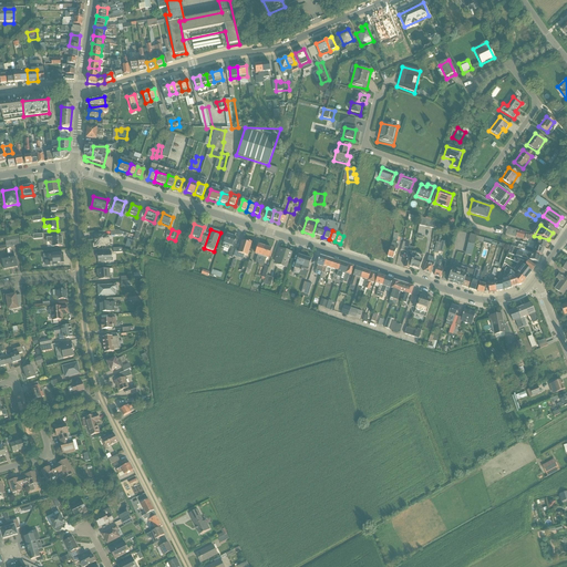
[(93,248),(110,246),(107,234),(92,236),(93,248)]
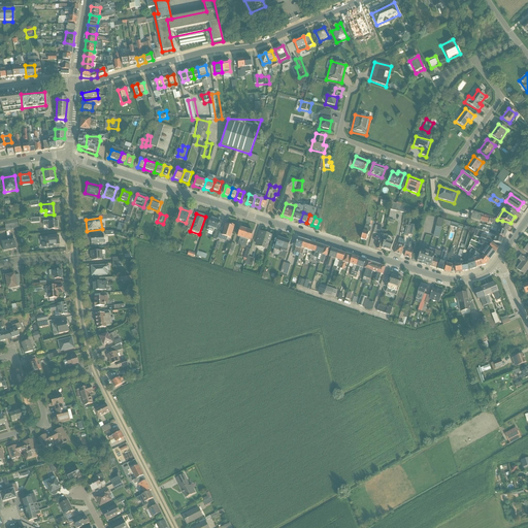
[(207,228),(217,231),(220,222),(210,218),(207,228)]
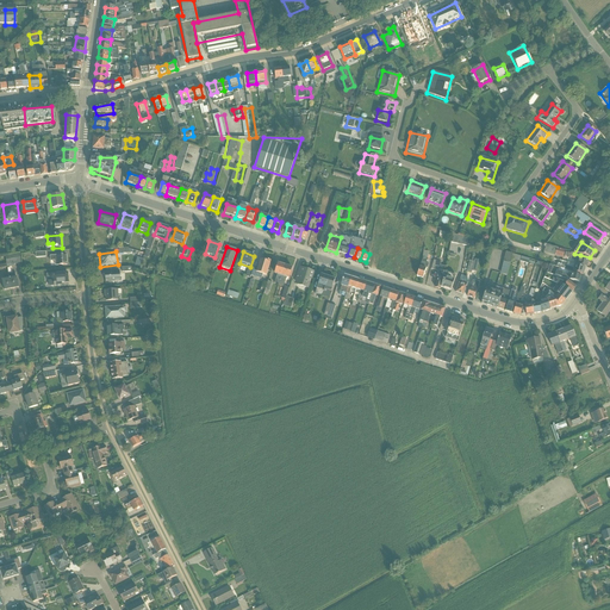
[(514,277),(518,254),(509,253),(504,274),(514,277)]
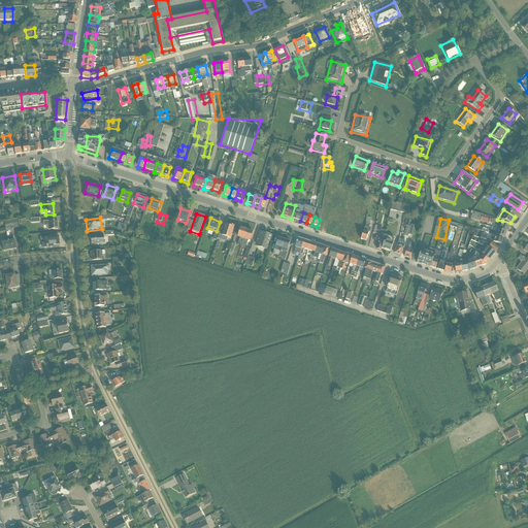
[(508,231),(510,223),(502,221),(500,230),(508,231)]
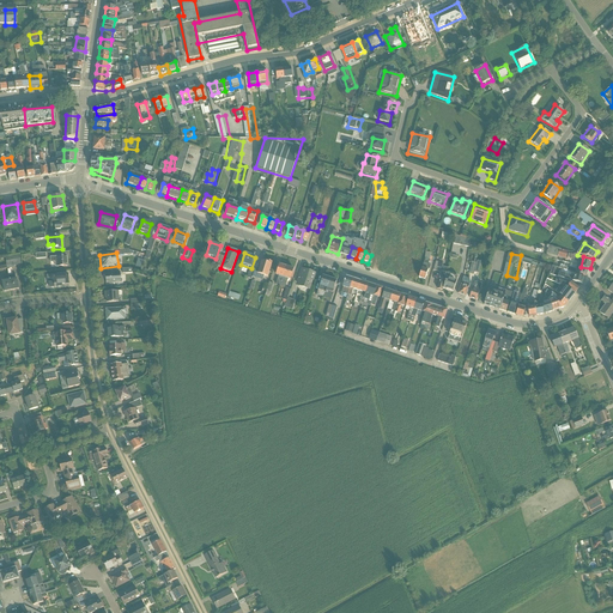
[(24,258),(10,260),(11,266),(4,266),(4,268),(25,266),(24,258)]
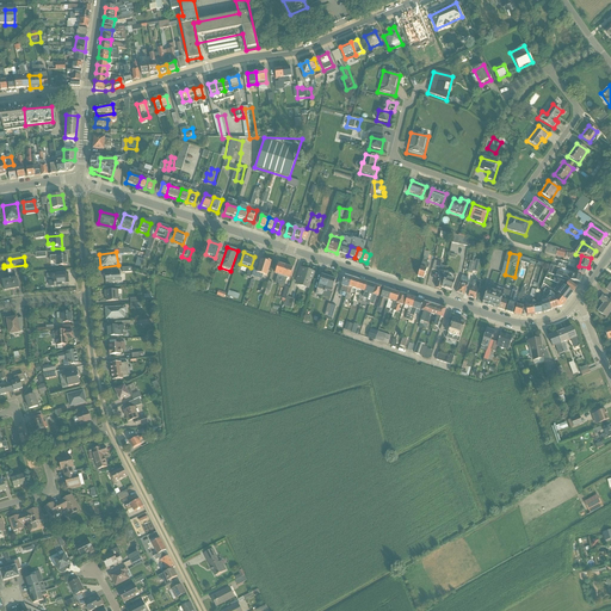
[(49,269),(67,267),(66,257),(49,257),(49,269)]
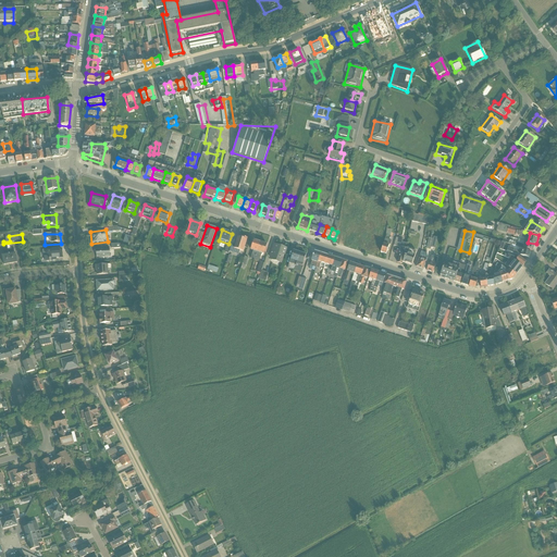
[(367,240),(358,238),(359,235),(354,235),(353,245),(366,247),(367,240)]
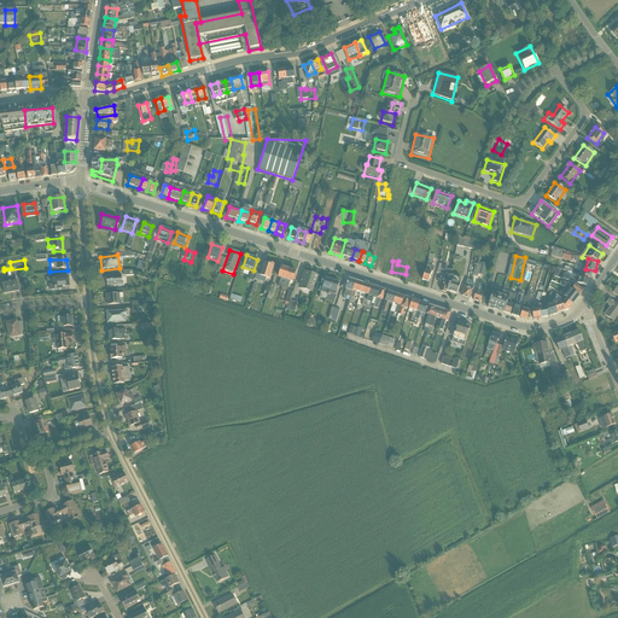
[(268,264),(263,263),(261,273),(256,272),(254,280),(264,284),(266,279),(269,280),(274,264),(268,263),(268,264)]
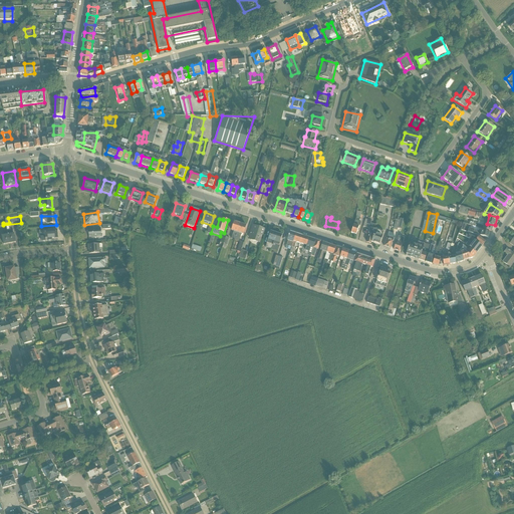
[(373,229),(375,222),(369,220),(366,227),(373,229)]
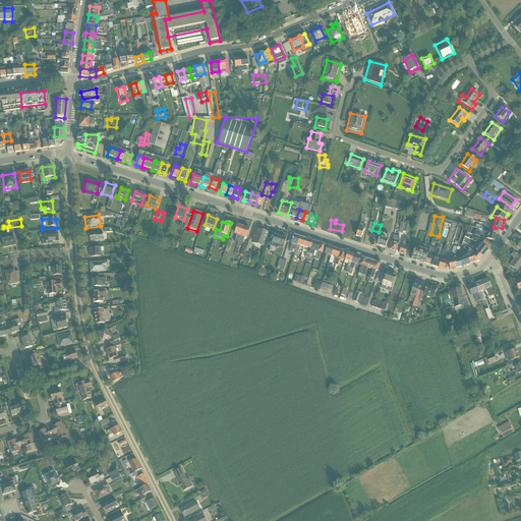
[(353,235),(354,226),(346,224),(345,234),(353,235)]
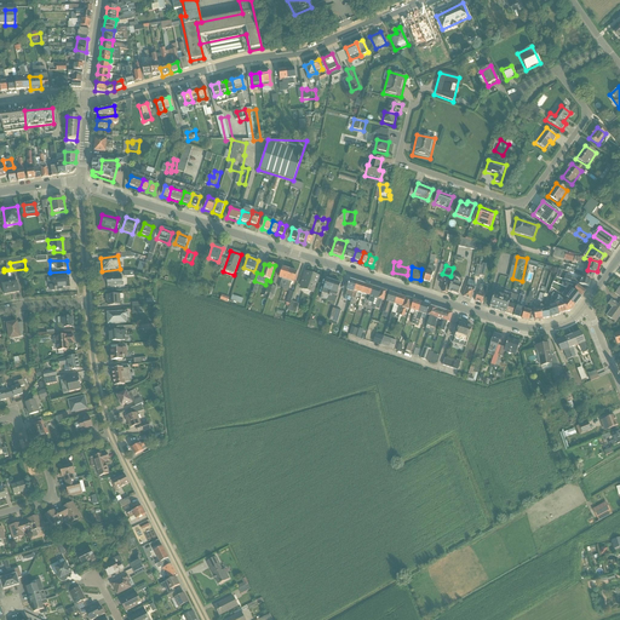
[(286,282),(290,270),(282,268),(279,279),(286,282)]
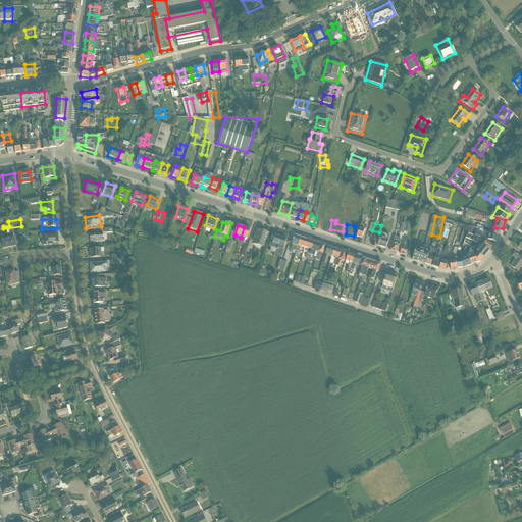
[(241,238),(247,240),(250,229),(244,227),(241,238)]
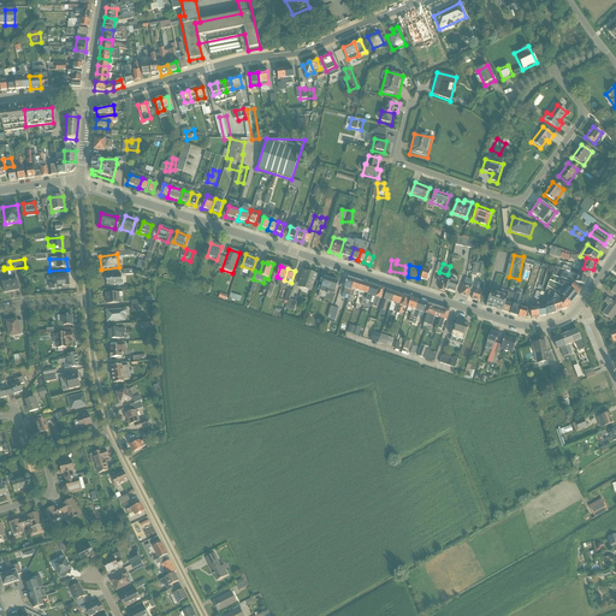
[(421,280),(427,283),(431,270),(425,268),(421,280)]
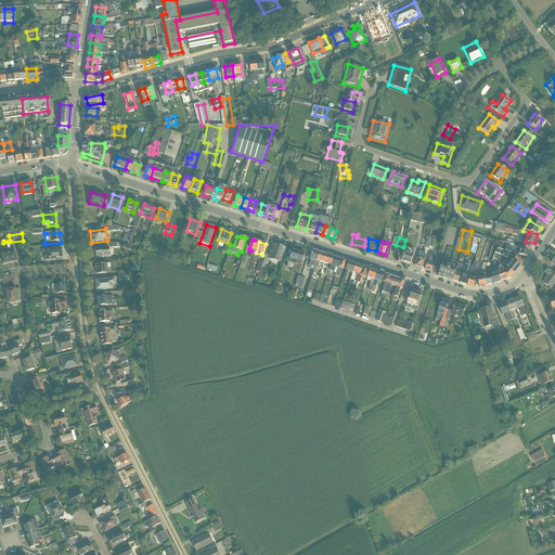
[(520,248),(530,250),(532,245),(523,242),(520,248)]
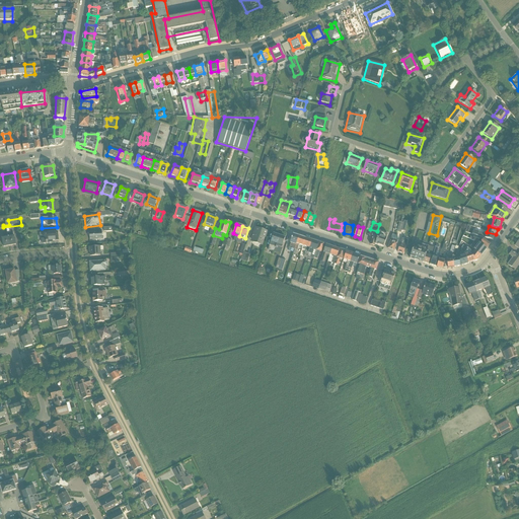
[(256,244),(262,230),(254,227),(249,241),(256,244)]
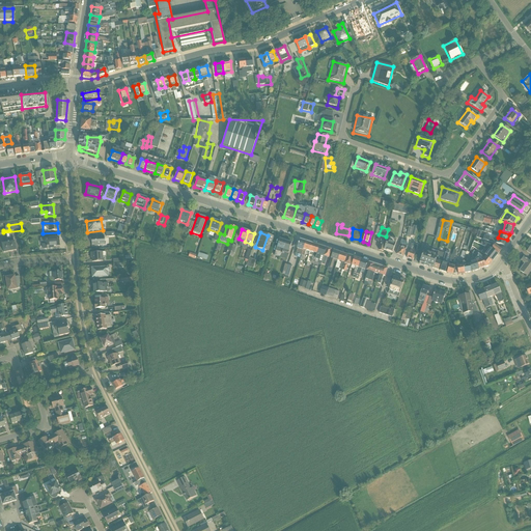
[(91,247),(105,246),(105,235),(91,236),(91,247)]
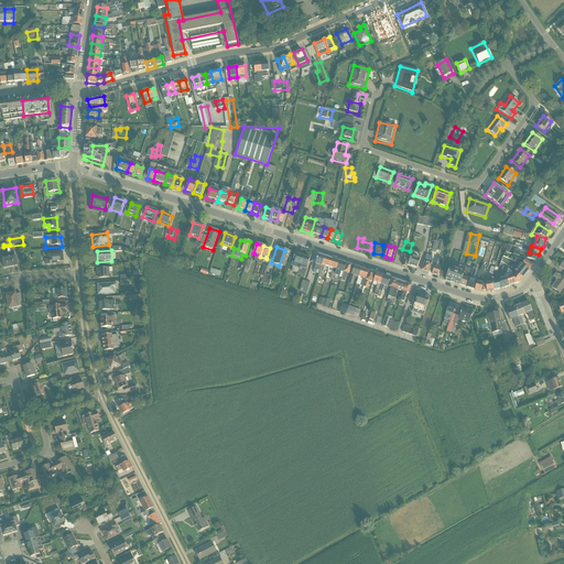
[(279,266),(285,268),(291,252),(284,250),(279,266)]
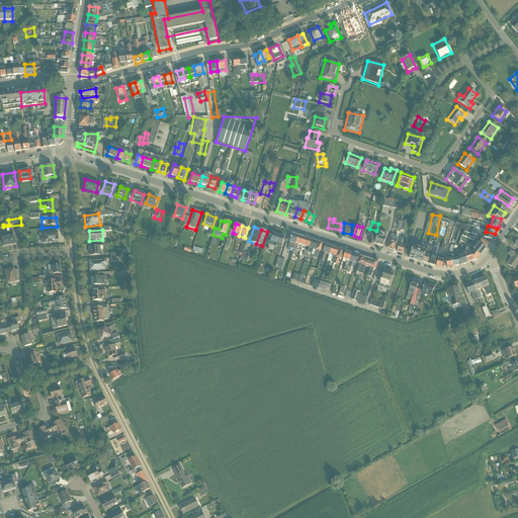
[(373,246),(374,245),(378,232),(372,230),(370,236),(371,237),(368,245),(373,246)]
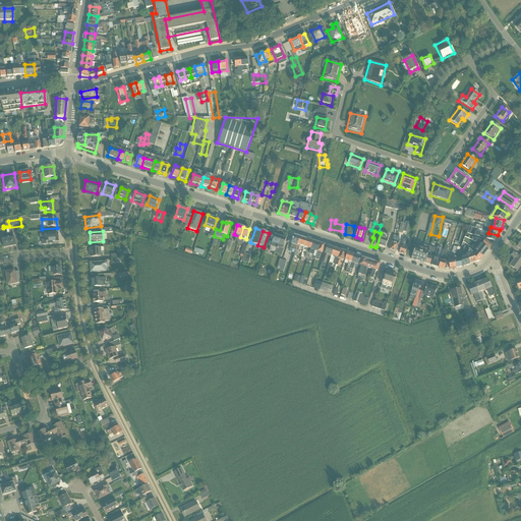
[(58,241),(58,232),(42,233),(43,239),(41,239),(41,244),(52,243),(52,241),(58,241)]
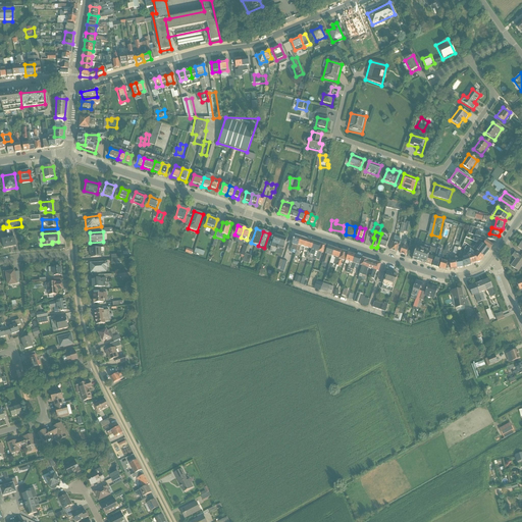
[(377,247),(385,250),(390,237),(381,233),(377,247)]
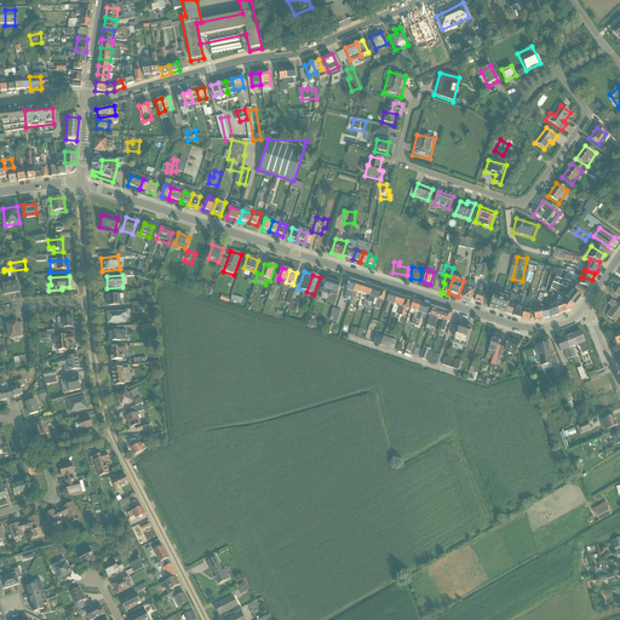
[(346,290),(354,292),(357,281),(350,279),(346,290)]
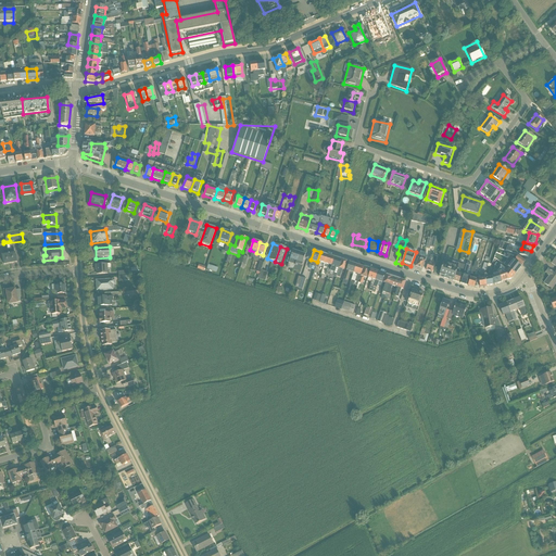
[(295,263),(299,253),(292,251),(289,261),(295,263)]
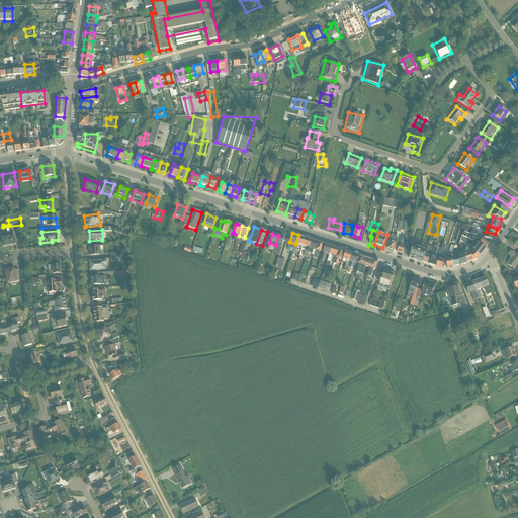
[(303,246),(306,238),(298,235),(295,244),(303,246)]
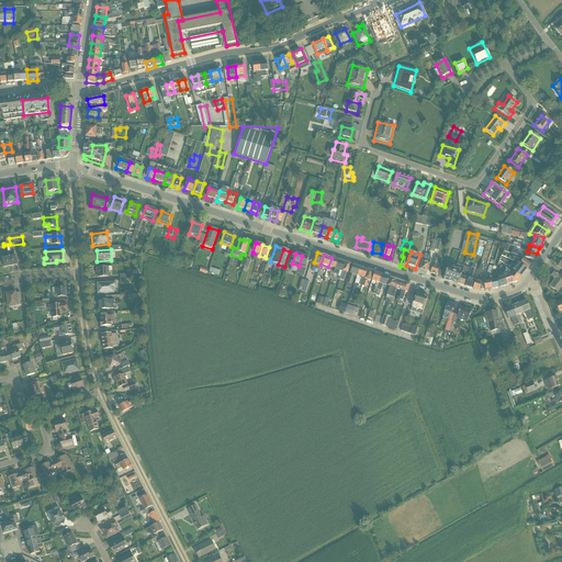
[(12,268),(19,267),(18,256),(10,257),(12,268)]
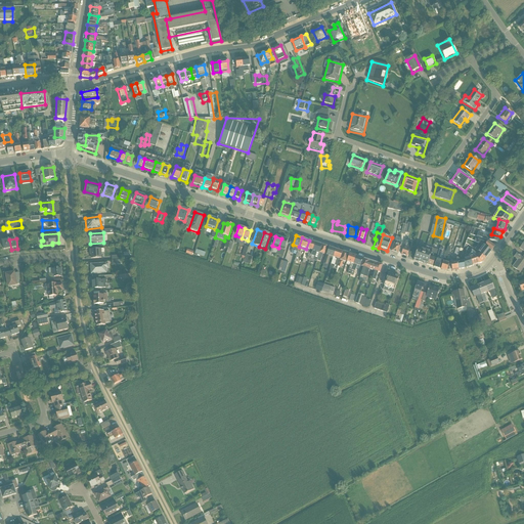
[(278,248),(285,250),(288,241),(281,238),(278,248)]
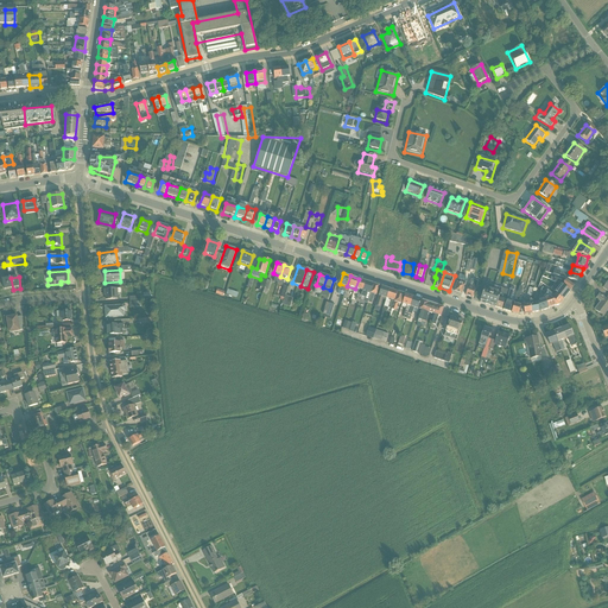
[(355,289),(362,291),(366,282),(359,279),(355,289)]
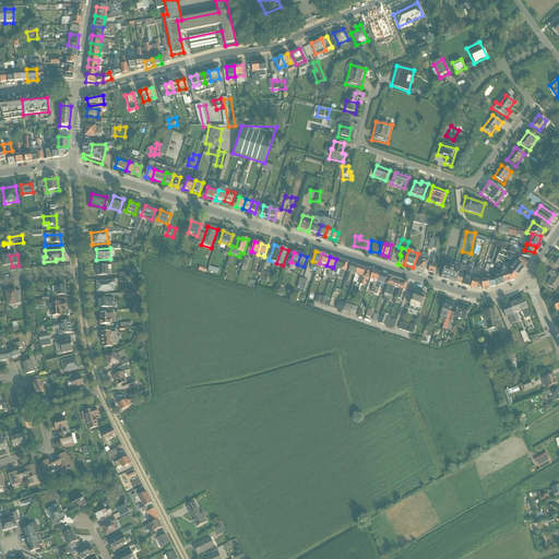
[(417,269),(425,271),(429,259),(421,257),(417,269)]
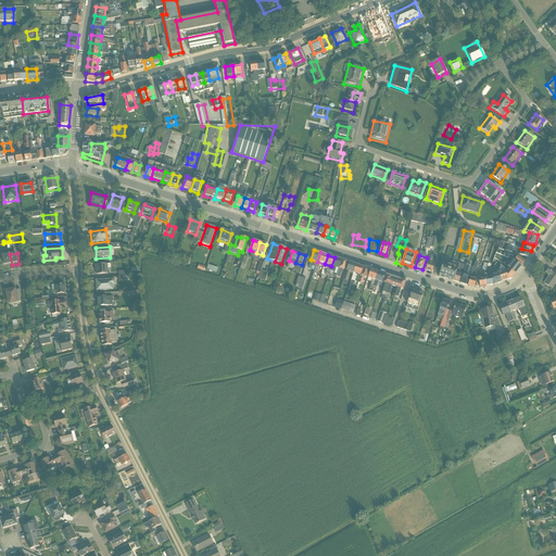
[(521,267),(526,262),(518,256),(514,262),(521,267)]
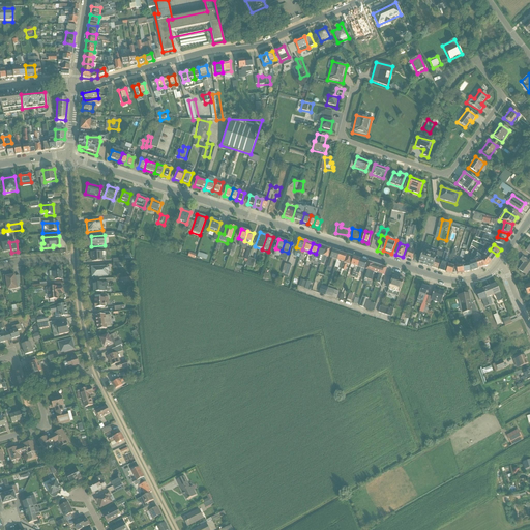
[(323,257),(326,248),(319,245),(316,254),(323,257)]
